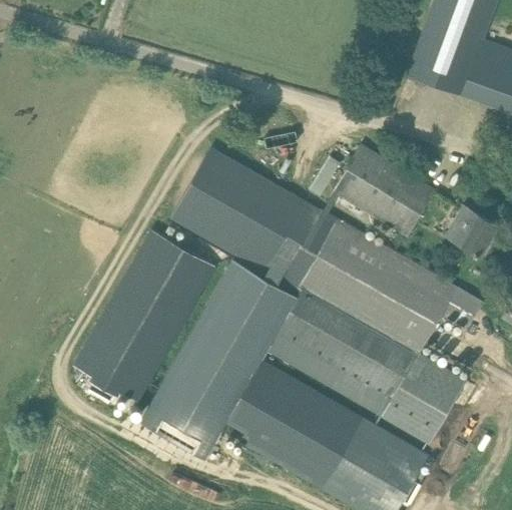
[(511,53),(481,42),(496,0),(434,0),(413,57),(406,75),(461,96),(462,94),(511,113),(511,53)]
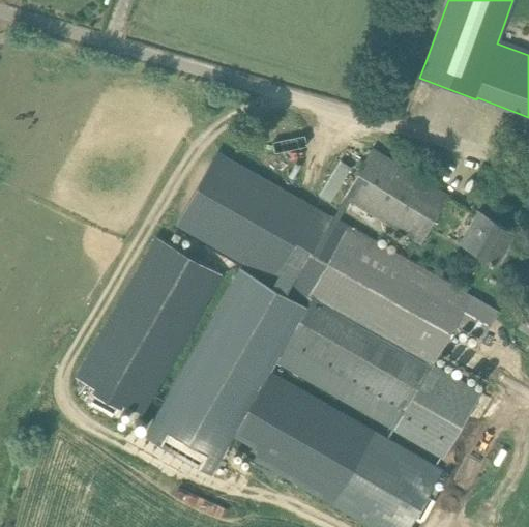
[(422,49),(424,37),(409,34),(407,46),(422,49)]
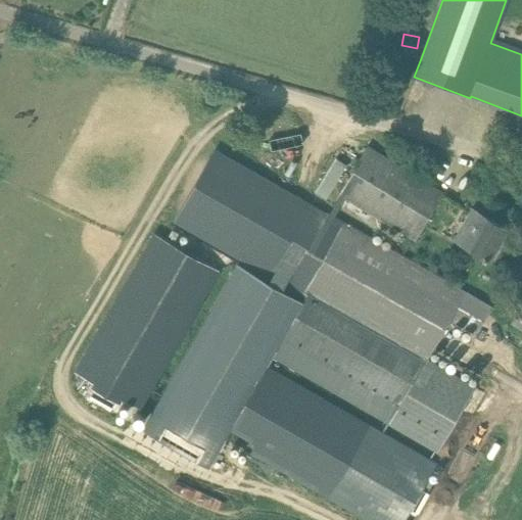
[(414,241),(431,213),(441,195),(367,149),(357,167),(338,197),(414,241)]
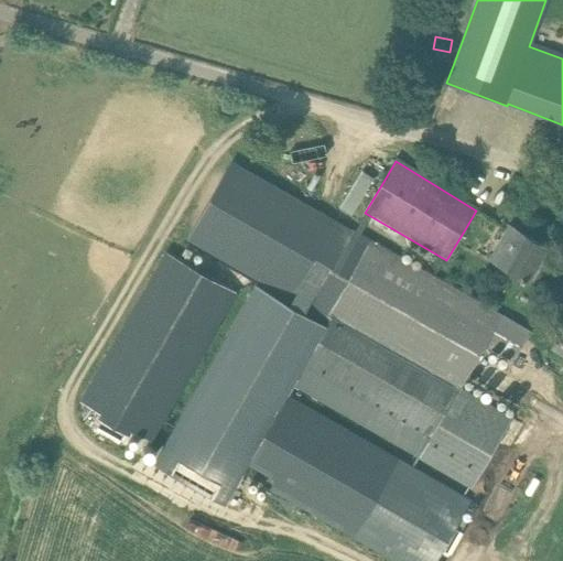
[(260,282),(154,465),(225,506),(241,475),(247,466),(285,398),(292,386),(472,488),(510,419),(458,390),(484,347),(512,364),(529,335),(500,319),(314,213),(234,166),(191,243),(260,282)]
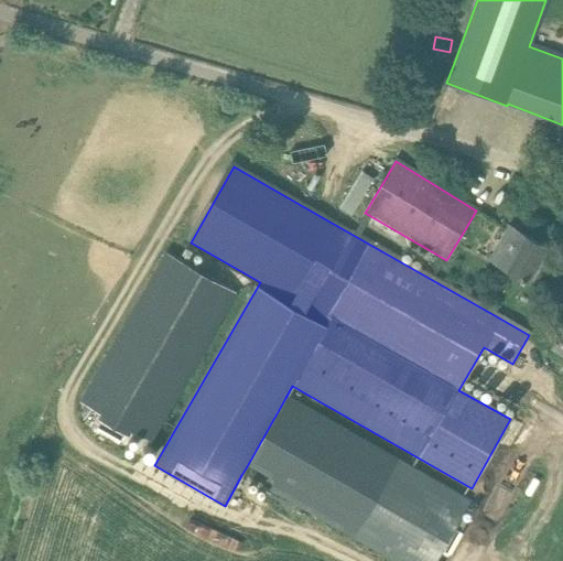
[(361,174),(339,211),(352,217),(372,181),(361,174)]
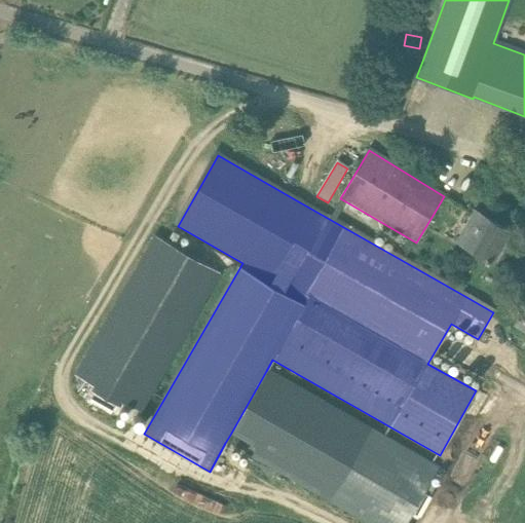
[(486,261),(484,263),(487,264),(488,262),(491,264),(509,233),(474,213),(465,227),(475,232),(465,249),(486,261)]
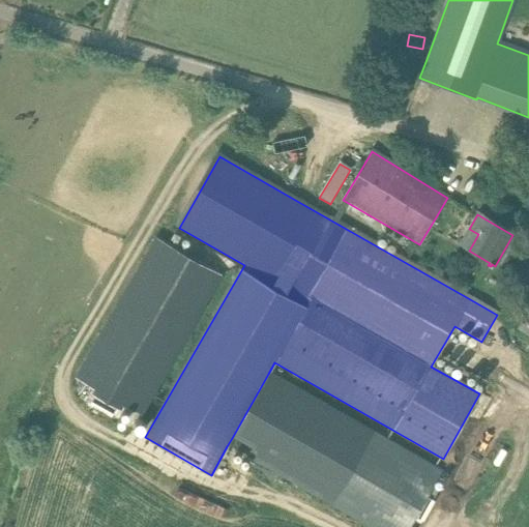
[(223,277),(155,239),(75,379),(93,389),(91,393),(94,396),(90,404),(112,416),(116,409),(120,411),(123,407),(142,417),(223,277)]
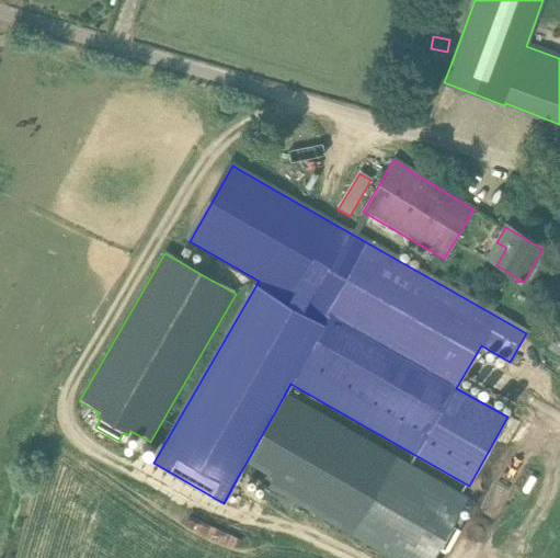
[(284,396),(246,464),(265,475),(261,485),(350,535),(390,557),(427,557),(435,546),(447,553),(459,532),(447,524),(461,499),(463,498),(393,458),(285,396),(284,396)]
